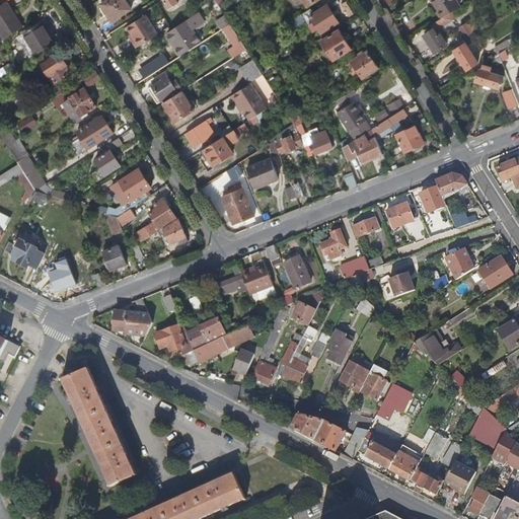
[(132,10),(125,0),(108,0),(101,5),(113,22),(132,10)]
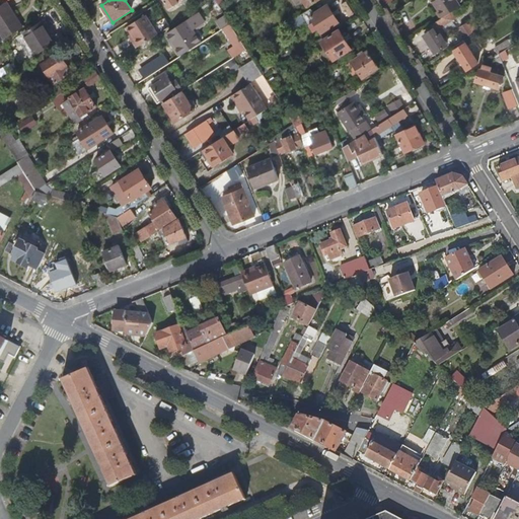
[(164,0),(171,10),(180,4),(177,0),(164,0)]
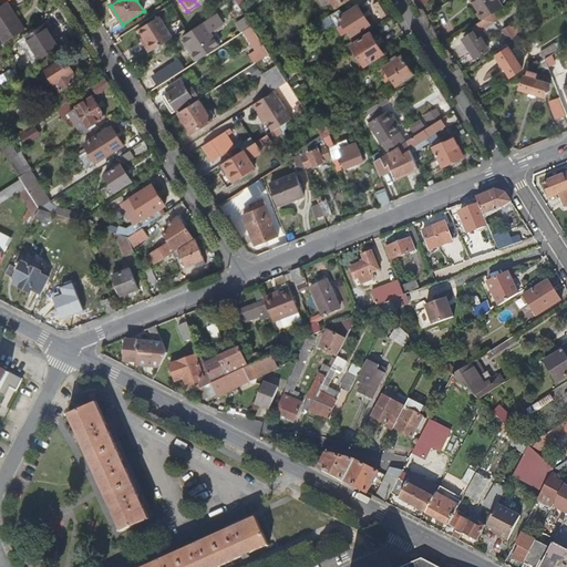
[(496,0),(471,0),(478,11),(476,13),(482,22),(491,17),(496,12),(502,9),(496,0)]
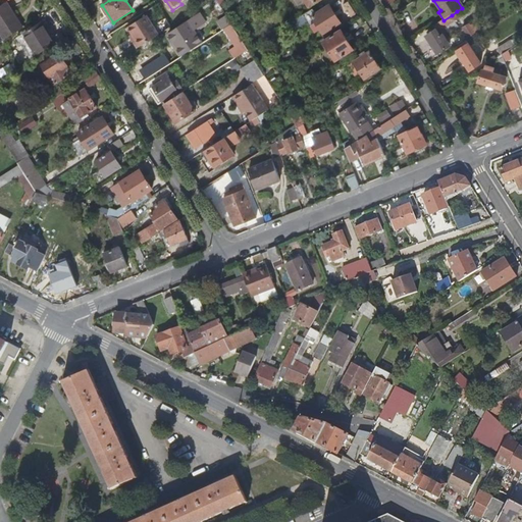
[(0,31),(4,39),(21,28),(5,2),(3,3),(0,5),(0,31)]
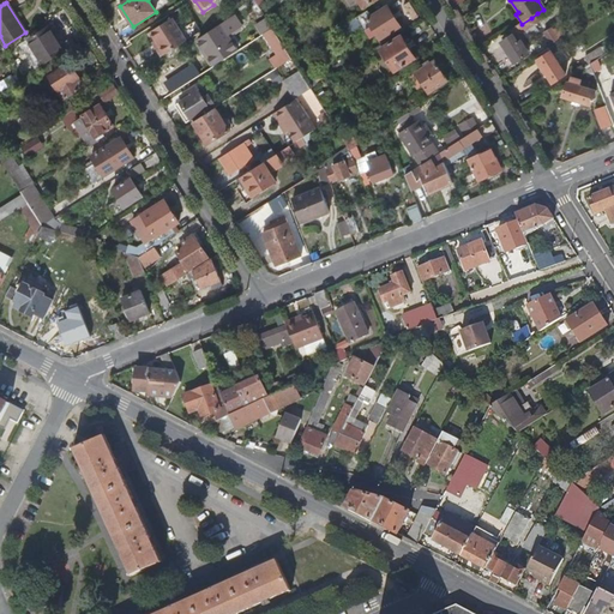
[(373,18),(368,12),(345,26),(350,35),(369,23),(372,28),(367,31),(372,37),(377,35),(381,42),(402,29),(389,8),(373,18)]
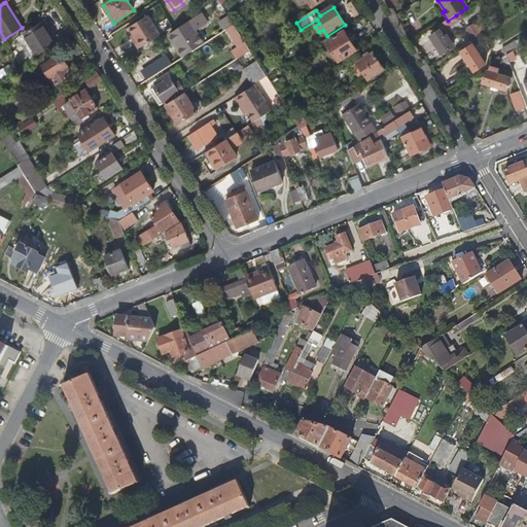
[(466,20),(461,11),(456,15),(460,22),(445,32),(451,41),(456,38),(452,33),(461,27),(459,24),(466,20)]
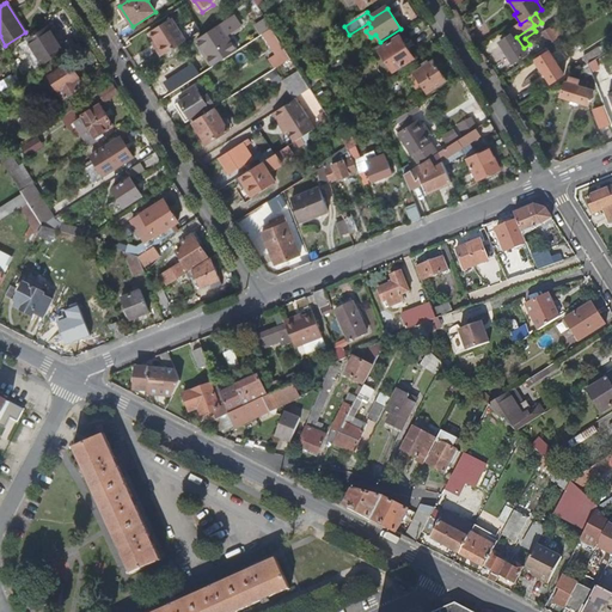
[(237,17),(222,25),(230,36),(244,26),(237,17)]
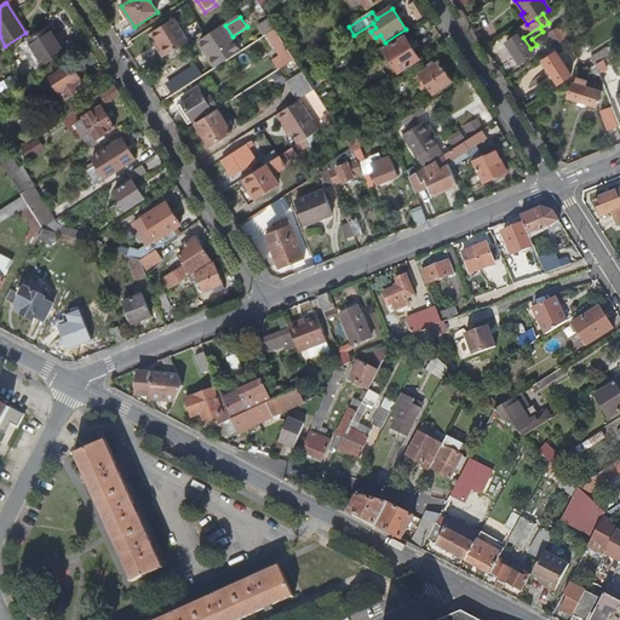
[(527,24),(516,32),(518,36),(507,44),(521,64),(535,56),(530,49),(523,38),(541,26),(537,18),(527,24)]
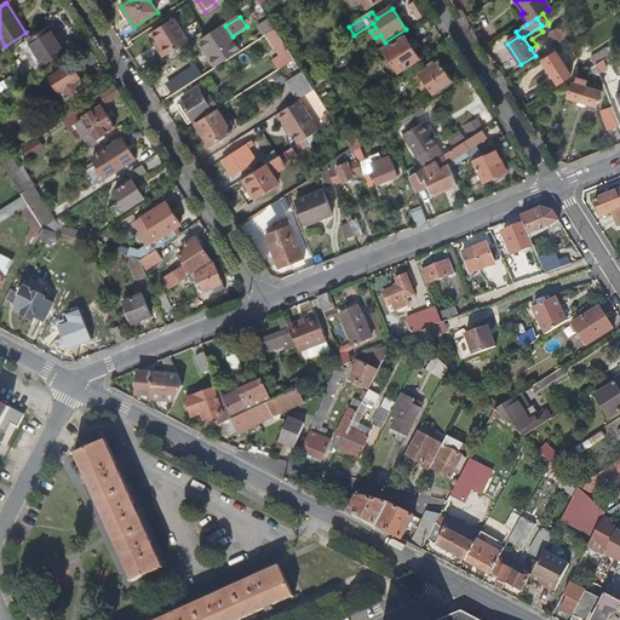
[(156,50),(161,59),(185,44),(171,21),(150,34),(159,49),(156,50)]
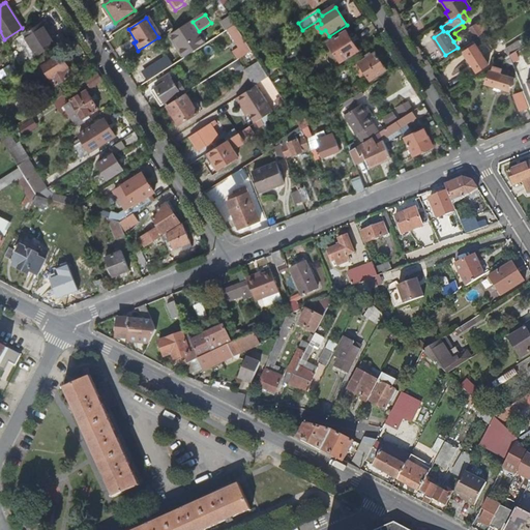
[(223,24),(227,31),(228,30),(236,25),(232,18),(223,24)]
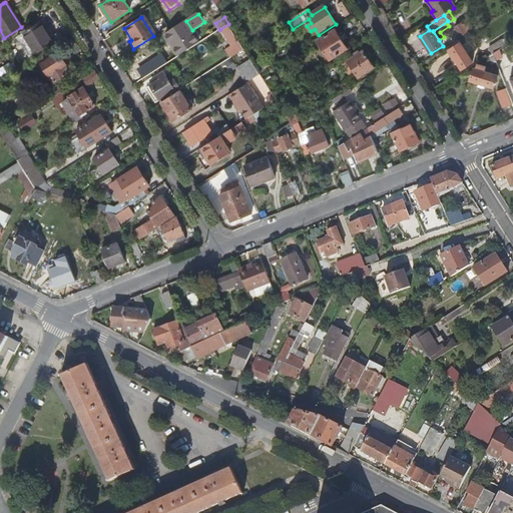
[(186,51),(200,42),(192,30),(186,21),(173,30),(182,43),(176,47),(180,55),(186,51)]
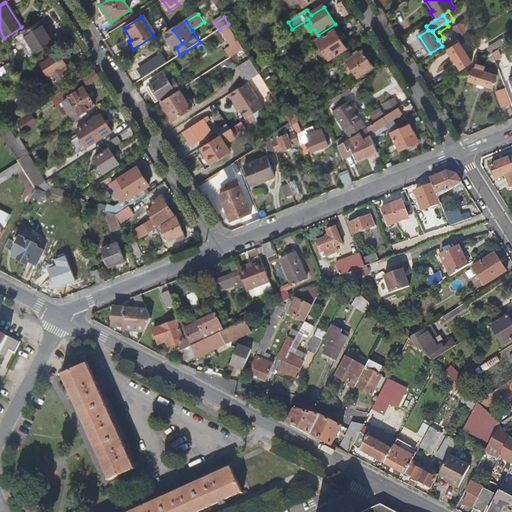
[(38,52),(63,36),(59,30),(49,37),(39,22),(23,32),(32,48),(34,46),(38,52)]
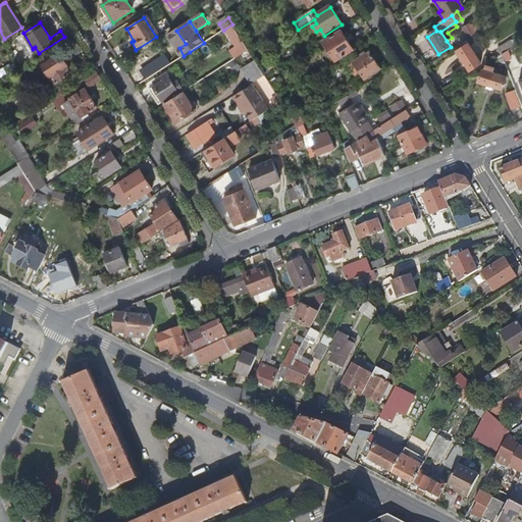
[(482,30),(477,22),(472,27),(470,23),(463,29),(469,38),(482,30)]
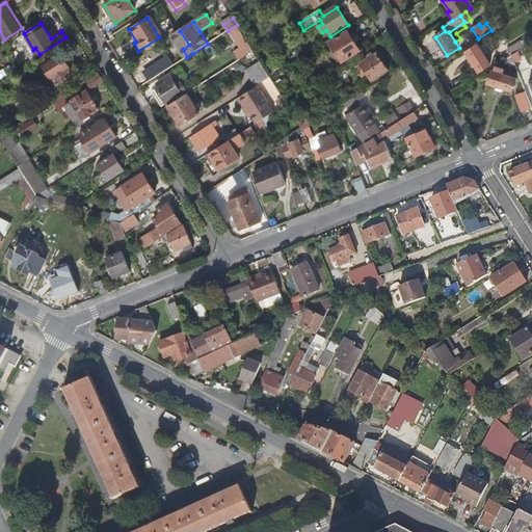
[(248,43),(237,25),(229,30),(241,48),(248,43)]
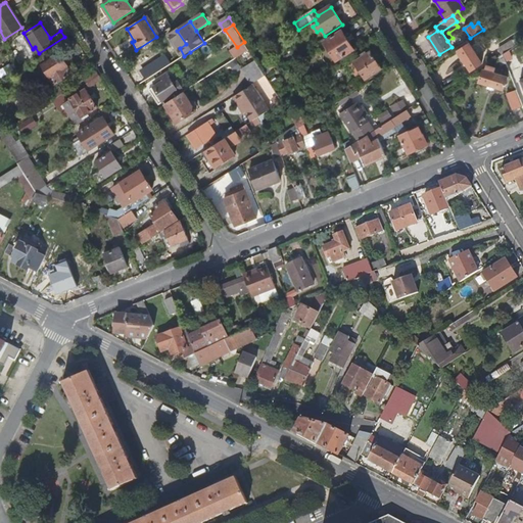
[(354,50),(342,32),(325,43),(337,61),(354,50)]
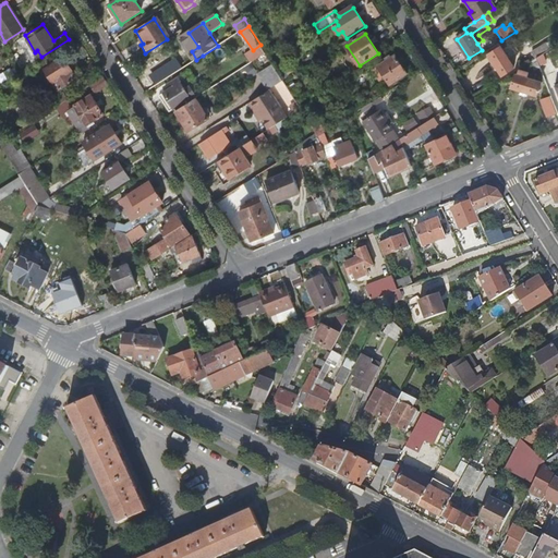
[(35,52),(25,35),(17,39),(33,62),(41,57),(37,50),(35,52)]
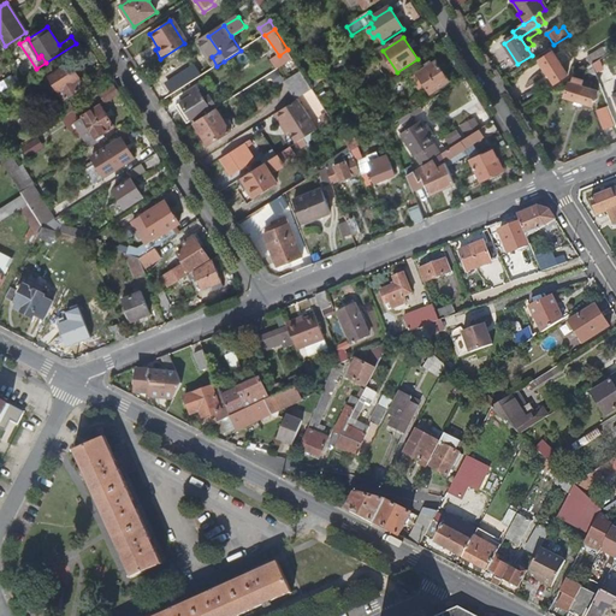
[(288,49),(294,60),(303,54),(296,45),(288,49)]
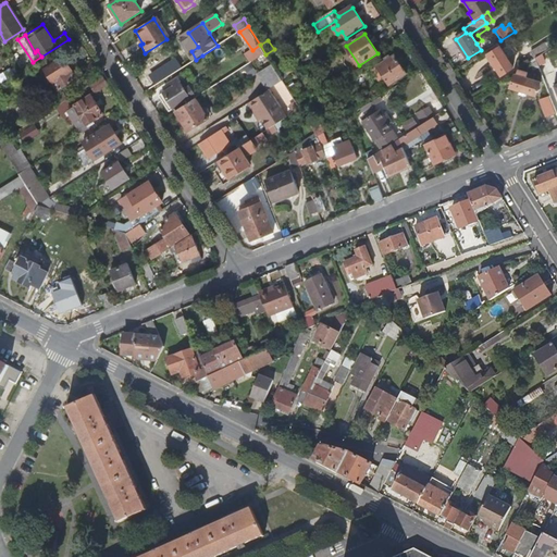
[(536,59),(554,47),(549,40),(546,44),(545,42),(530,52),(534,59),(536,59)]
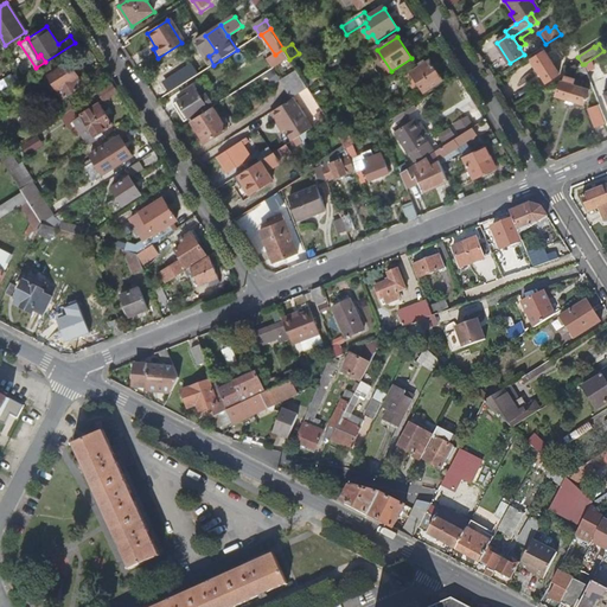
[(547,82),(560,74),(545,51),(532,61),(547,82)]
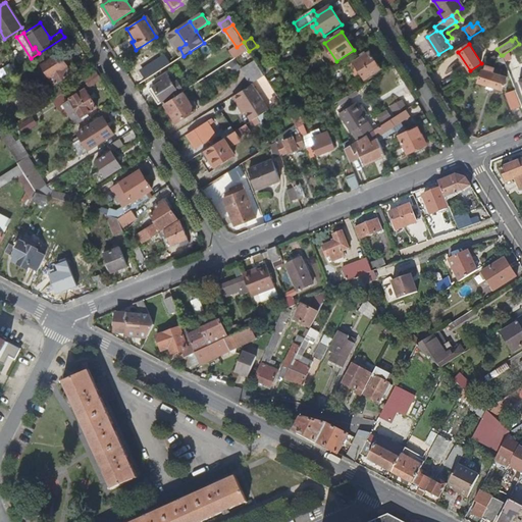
[(510,54),(504,56),(506,60),(518,56),(515,50),(509,53),(510,54)]
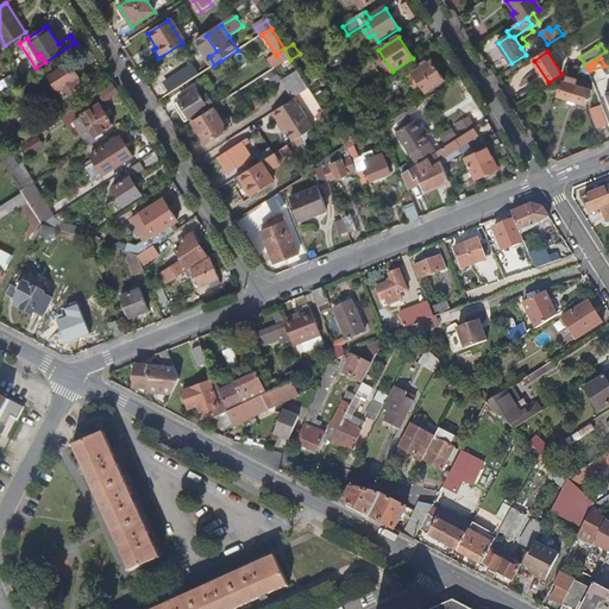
[(444,79),(432,61),(428,63),(426,60),(420,64),(422,66),(413,73),(425,90),(444,79)]
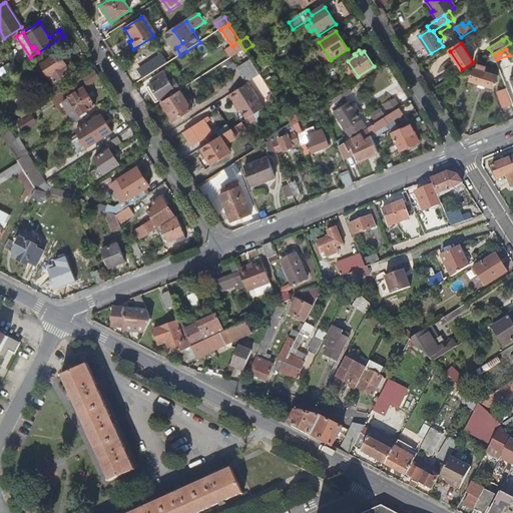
[(66,64),(59,53),(53,57),(50,54),(43,60),(44,62),(42,64),(53,82),(69,71),(65,65),(66,64)]
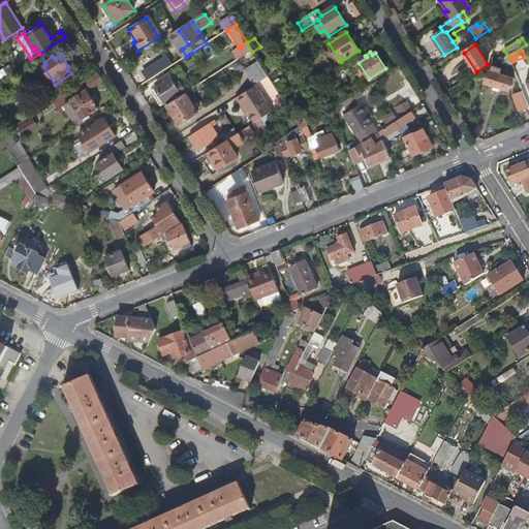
[(509,56),(507,56),(503,59),(506,67),(512,64),(509,56)]
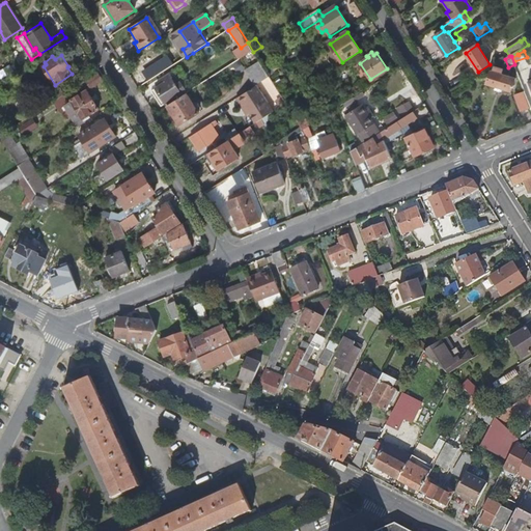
[(158,66),(161,74),(173,65),(168,58),(157,65),(158,66)]
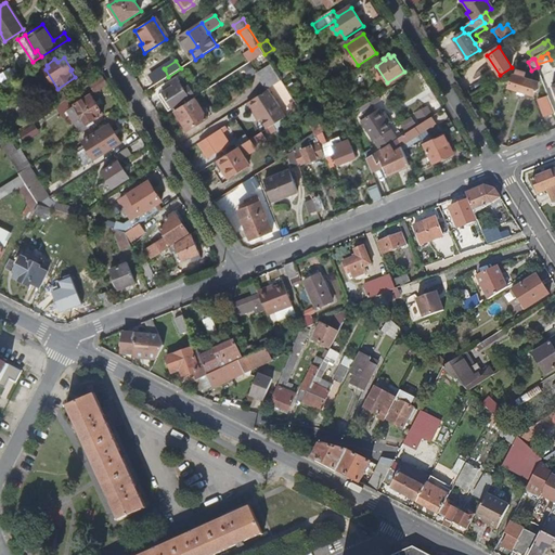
[(283,68),(288,77),(295,73),(289,64),(283,68)]
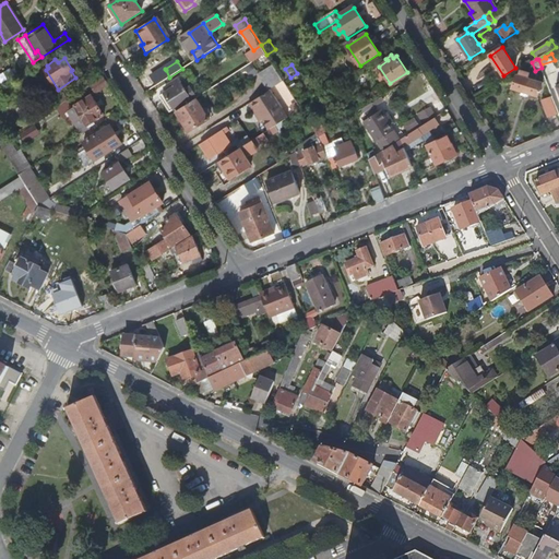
[(258,75),(251,66),(247,69),(253,79),(258,75)]
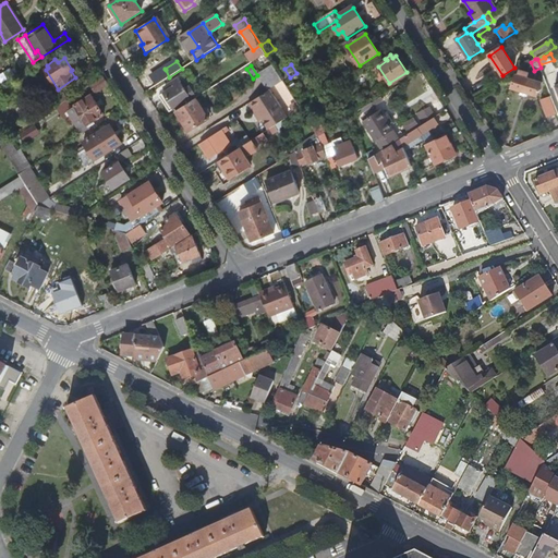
[(271,89),(284,82),(275,67),(262,75),(271,89)]
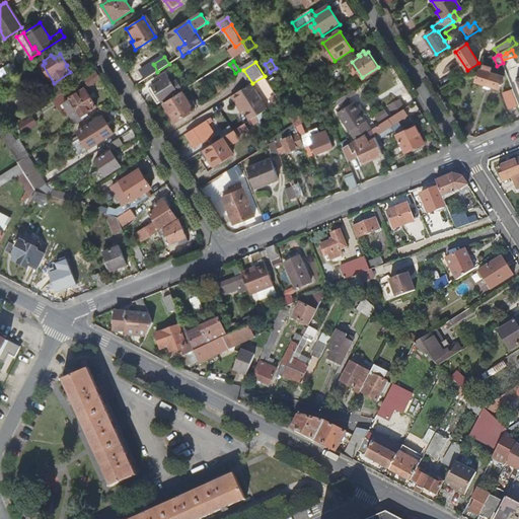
[(140,74),(144,80),(157,72),(154,65),(140,74)]
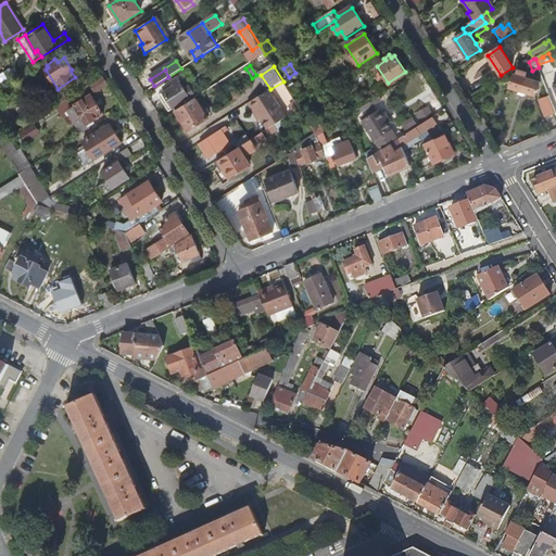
[(530,74),(518,70),(512,88),(535,98),(541,85),(527,79),(530,74)]
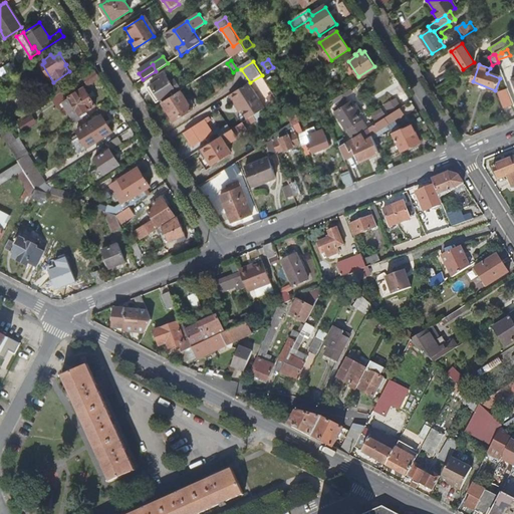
[(87,84),(98,77),(94,70),(83,77),(87,84)]
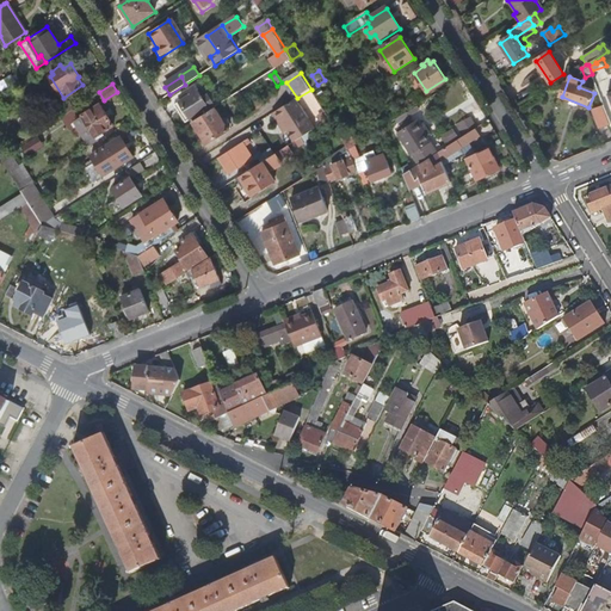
[(209,109),(202,98),(198,93),(201,92),(197,87),(191,92),(192,94),(180,103),(181,104),(176,107),(180,115),(185,111),(191,119),(209,109)]
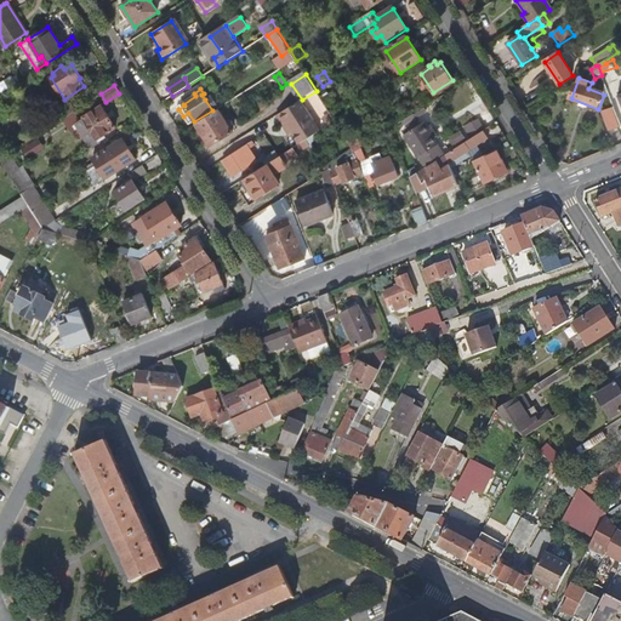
[(210,96),(205,100),(212,110),(217,107),(210,96)]
